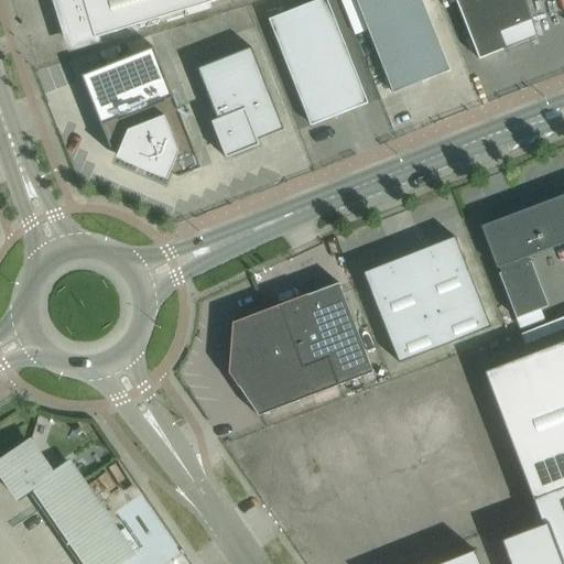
[(57,0),(72,44),(217,0),(57,0)]
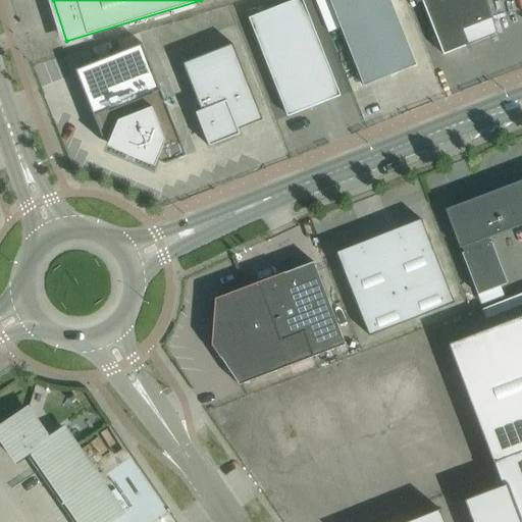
[(340,96),(302,0),(293,0),(248,17),(286,116),(340,96)]
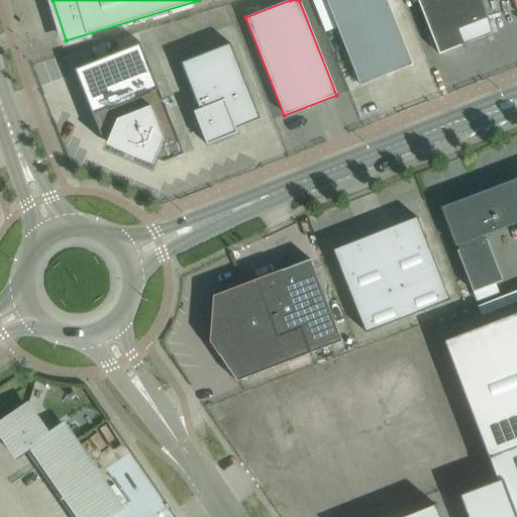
[(412,65),(386,0),(325,0),(353,70),(353,71),(354,71),(355,71),(360,83),(377,77),(385,74),(385,75),(412,65)]
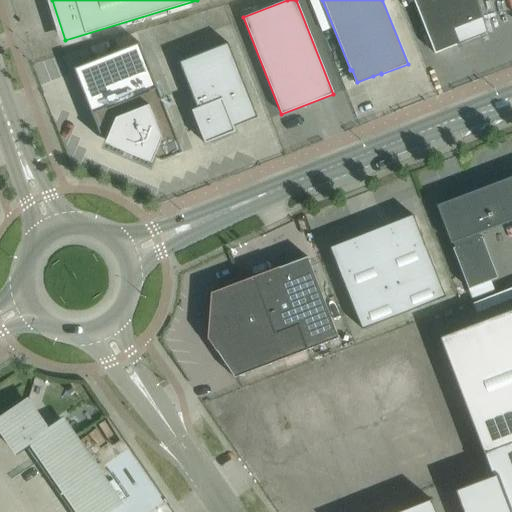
[(487,33),(477,0),(440,0),(416,8),(434,53),(487,33)]
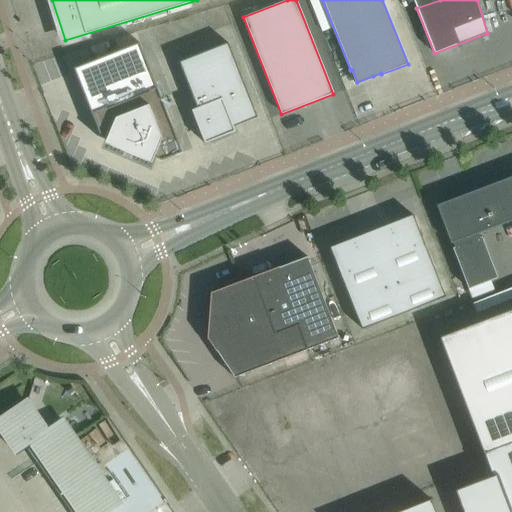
[(74,69),(100,135),(107,138),(105,144),(151,164),(154,158),(161,161),(183,153),(139,43),(74,69)]
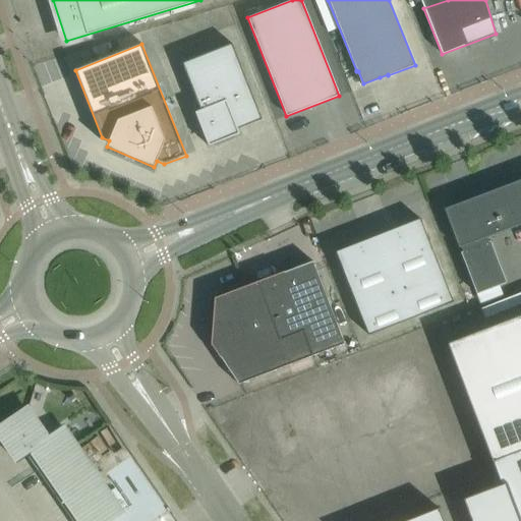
[(208,147),(229,138),(239,134),(237,129),(261,119),(231,44),(182,63),(200,110),(194,112),(208,147)]
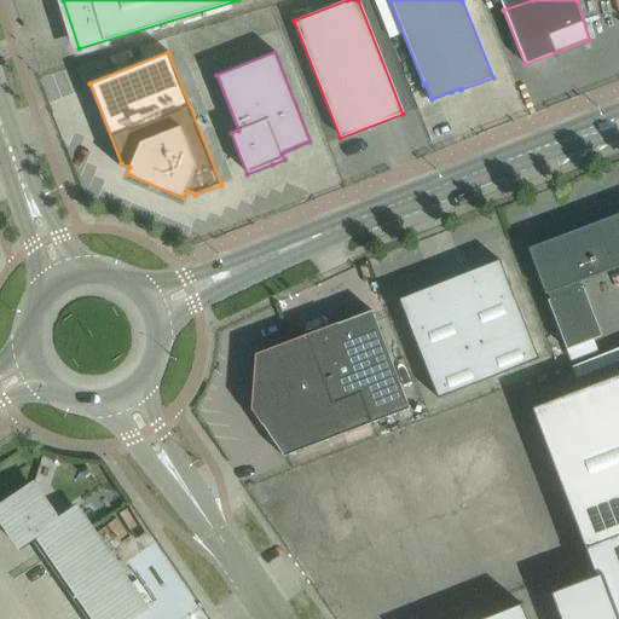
[(547,300),(566,350),(601,336),(582,287),(579,288),(577,283),(618,267),(618,213),(527,249),(545,295),(548,294),(550,299),(547,300)]
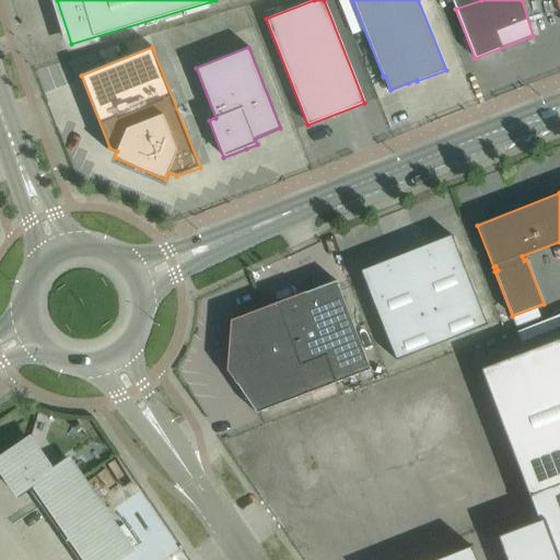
[(487,324),(451,235),(446,236),(448,241),(365,273),(364,269),(360,271),(396,360),(487,324)]
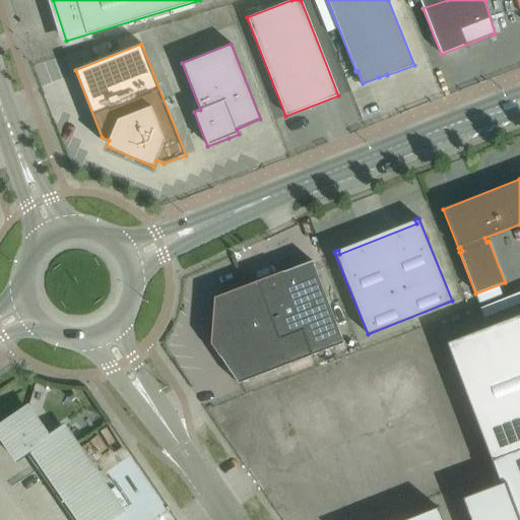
[(219,356),(238,384),(313,355),(343,343),(312,261),(283,272),(283,271),(258,281),(214,298),(210,344),(219,356)]
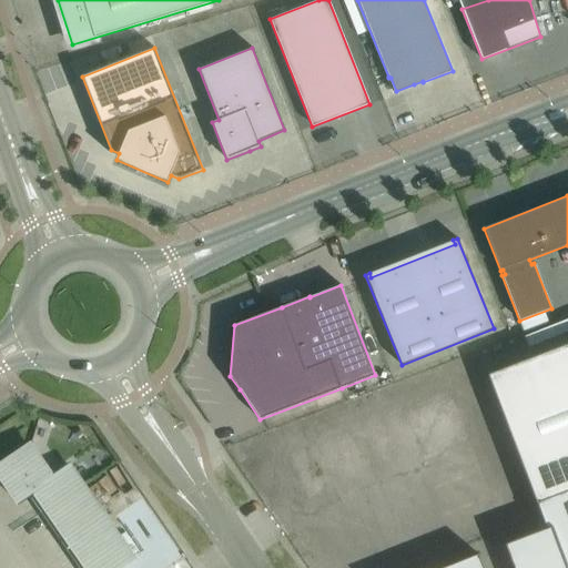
[(567,344),(488,375),(537,504),(567,492),(567,344)]
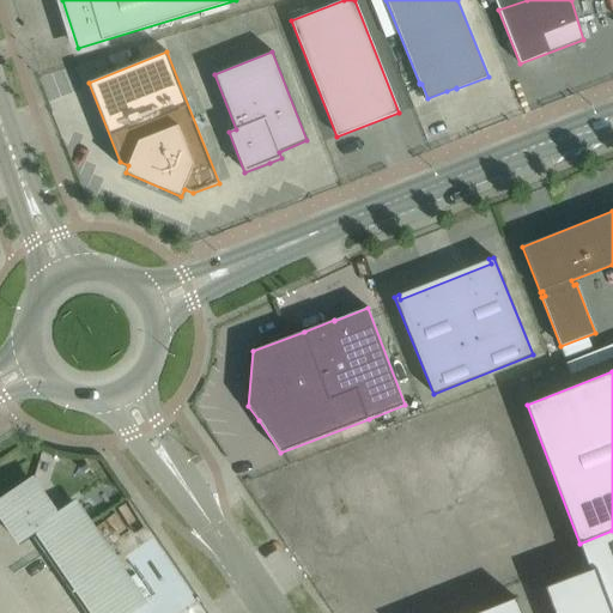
[(32,481),(0,502),(0,514),(19,542),(36,530),(92,612),(126,612),(143,602),(74,503),(55,515),(32,481)]
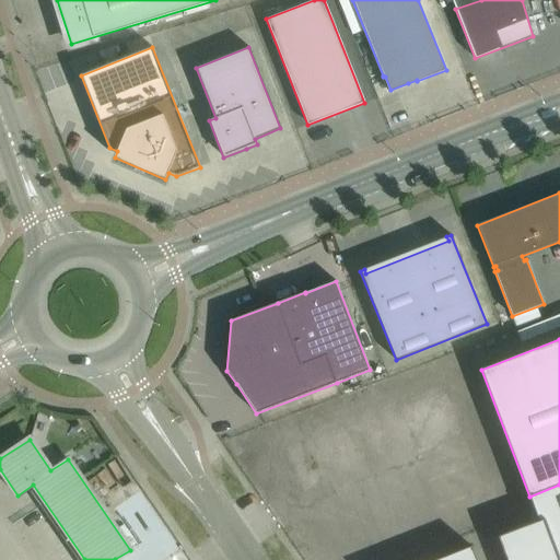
[(105,489),(131,469),(125,459),(97,480),(105,489)]
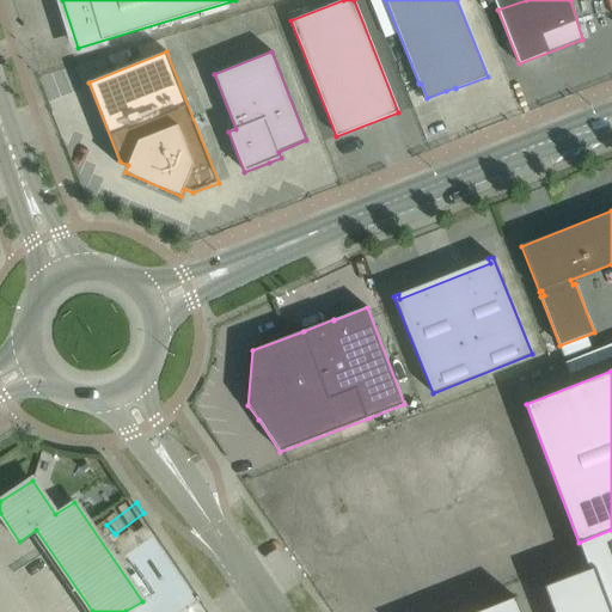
[(588,569),(544,587),(552,611),(611,611),(611,530),(579,543),(588,569)]
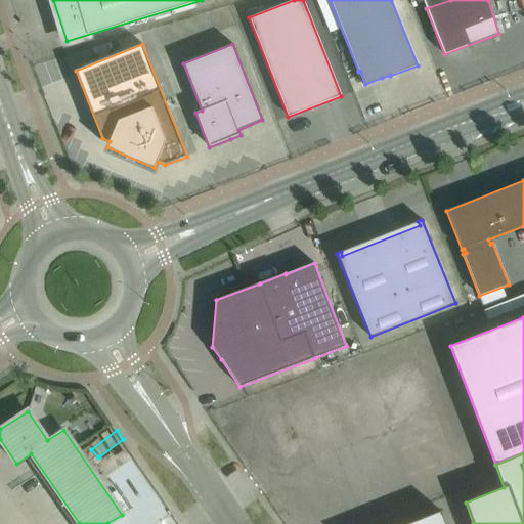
[(445,523),(440,512),(408,523),(445,523)]
